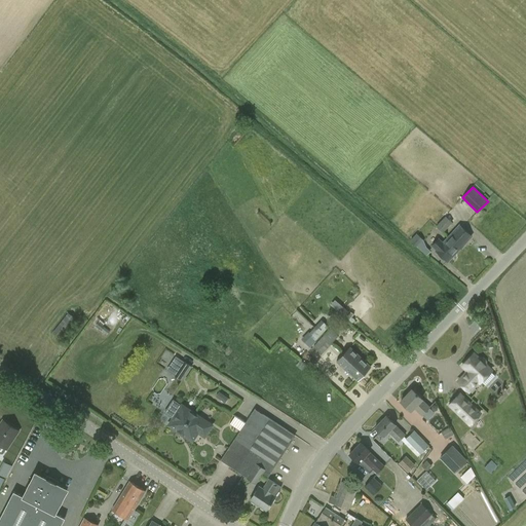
[(437,226),(443,232),(452,222),(446,216),(437,226)]
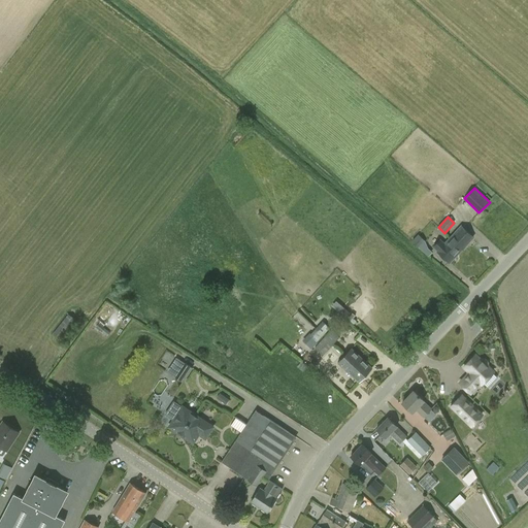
[(461,226),(446,243),(439,238),(433,245),(438,251),(437,252),(450,263),(473,237),(461,226)]
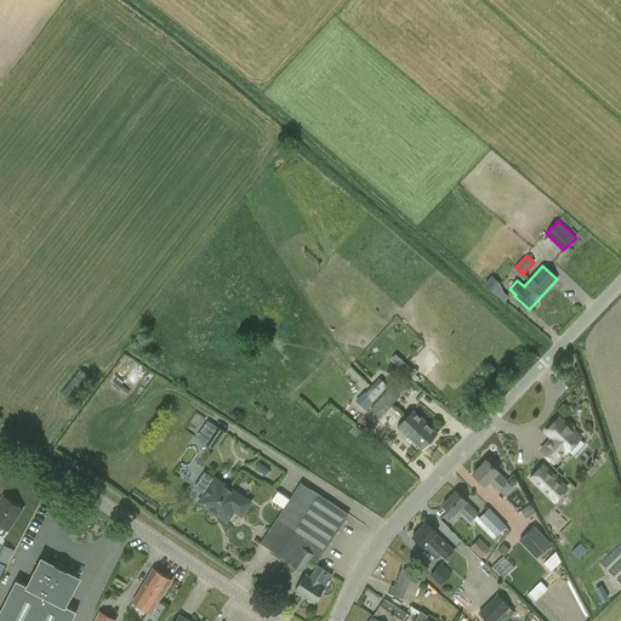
[(493,274),(484,284),(494,291),(501,283),(493,274)]
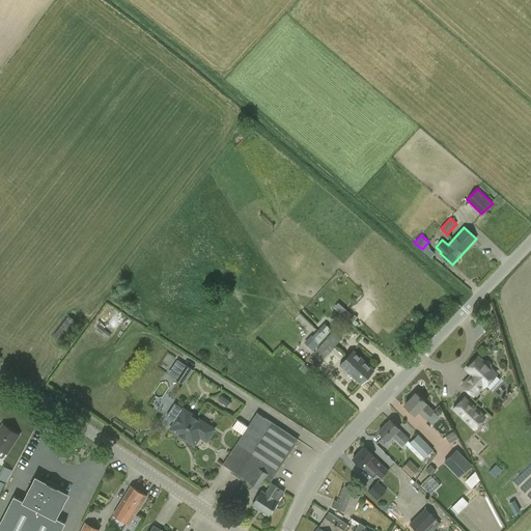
[(341,313),(340,315),(347,322),(353,314),(345,308),(341,313)]
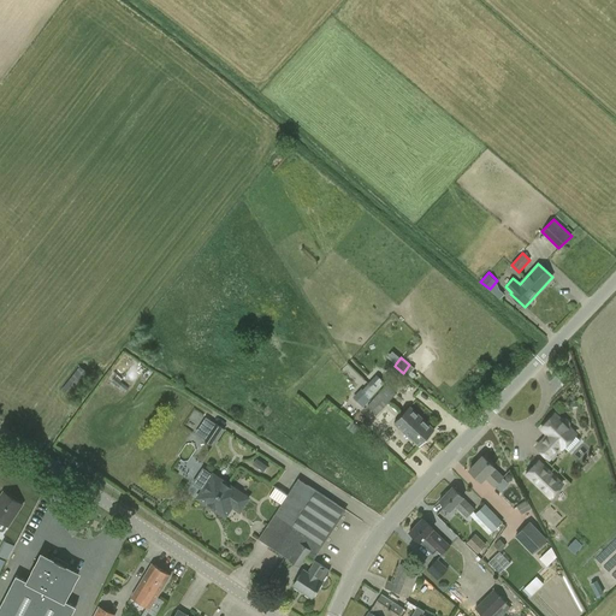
[(377,374),(361,391),(369,400),(385,381),(377,374)]
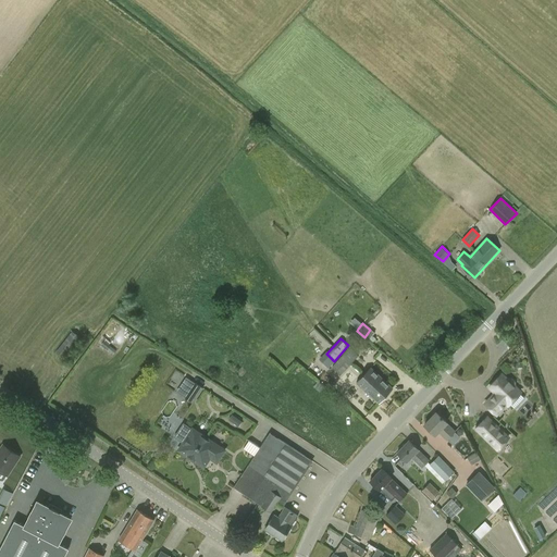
[(341,374),(358,356),(349,347),(330,369),(334,373),(336,371),(341,374)]
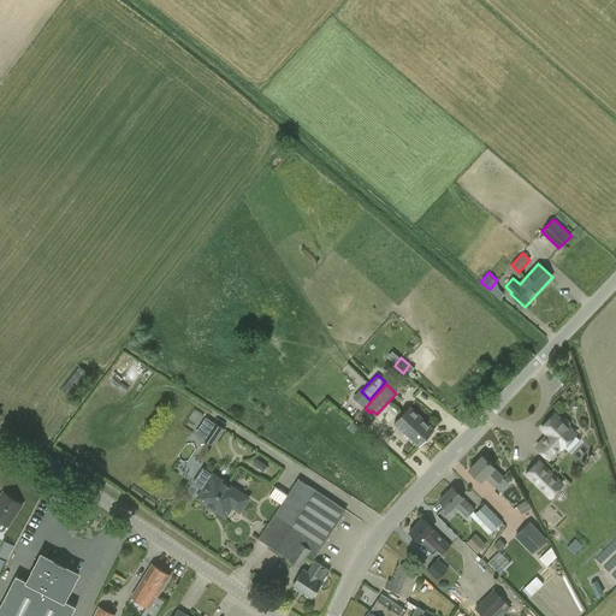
[(418,445),(434,430),(410,407),(395,422),(418,445)]
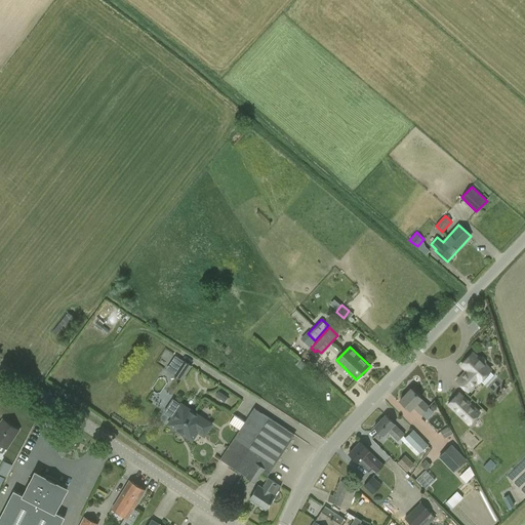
[(467,370),(457,380),(468,391),(478,380),(479,381),(490,369),(484,363),(484,360),(481,357),(478,358),(473,353),(461,365),(467,370)]
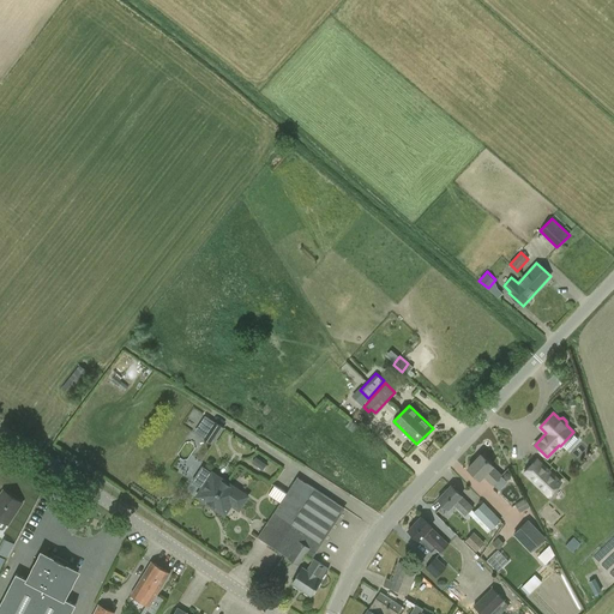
[(214,445),(224,428),(216,421),(204,439),(214,445)]
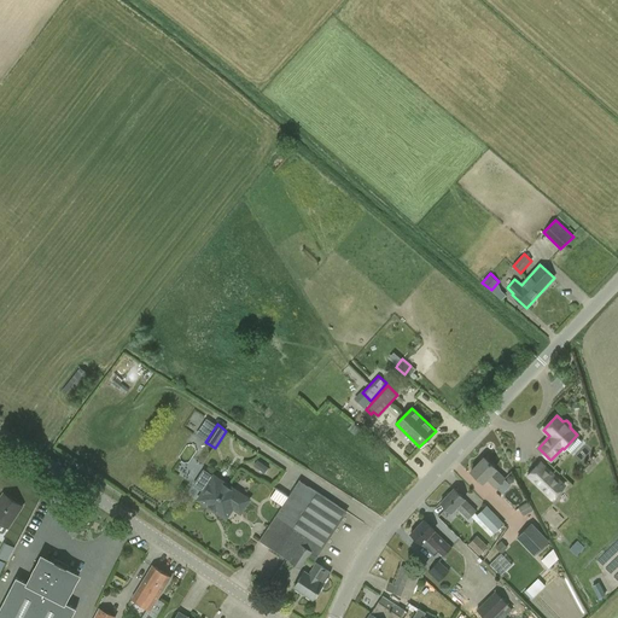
[(483,483),(487,479),(495,488),(506,478),(496,468),(484,458),(471,471),(483,483)]
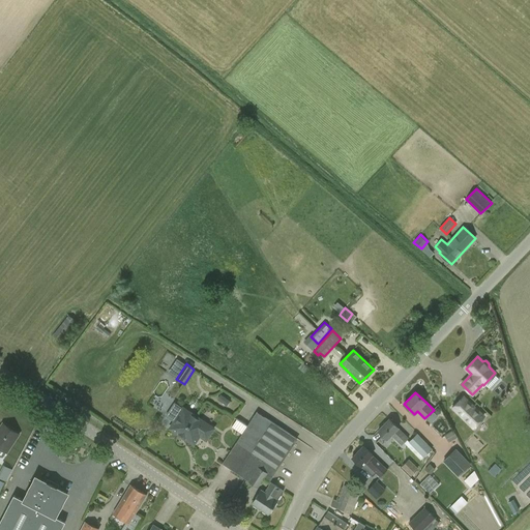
[(464,396),(453,408),(473,428),(483,416),(472,405),(464,396)]
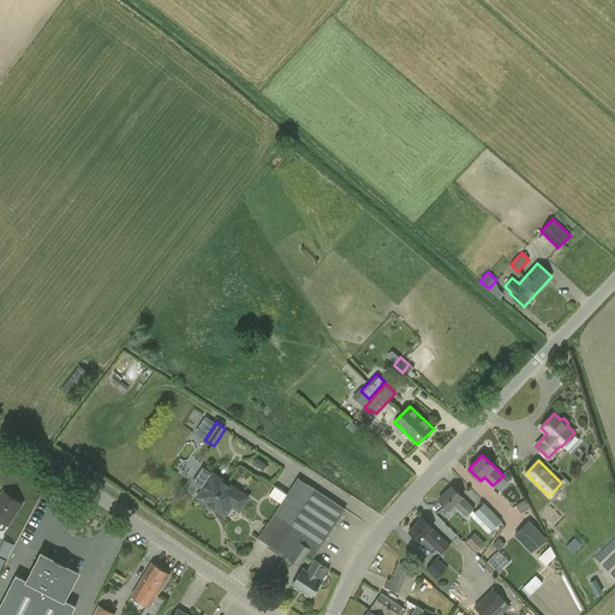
[(197,484),(204,488),(203,489),(208,493),(203,501),(225,515),(232,506),(240,511),(249,497),(214,473),(212,477),(204,473),(197,484)]
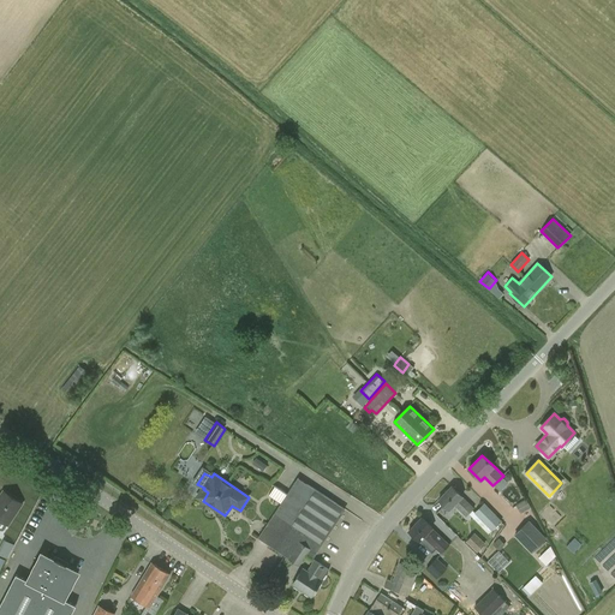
[(258,538),(288,557),(288,559),(299,566),(306,555),(312,560),(346,509),(299,478),(258,538)]
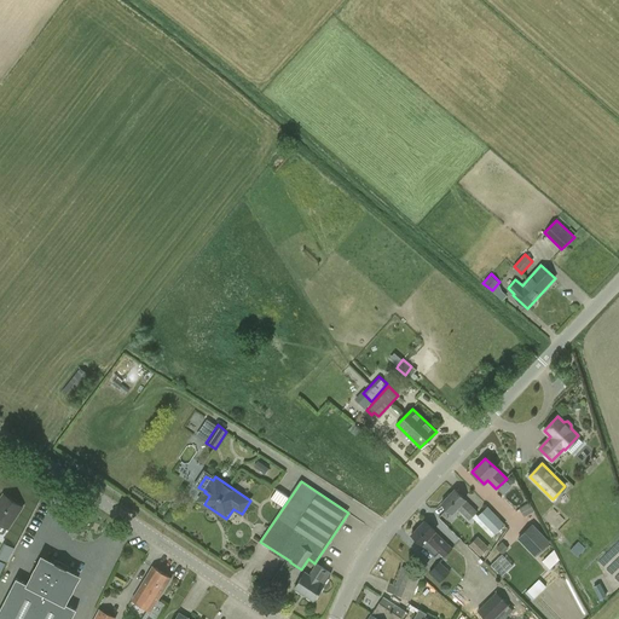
[(452,514),(457,509),(469,520),(472,516),(492,537),(505,524),(487,505),(478,514),(475,513),(478,512),(453,490),(441,503),(447,509),(452,514)]
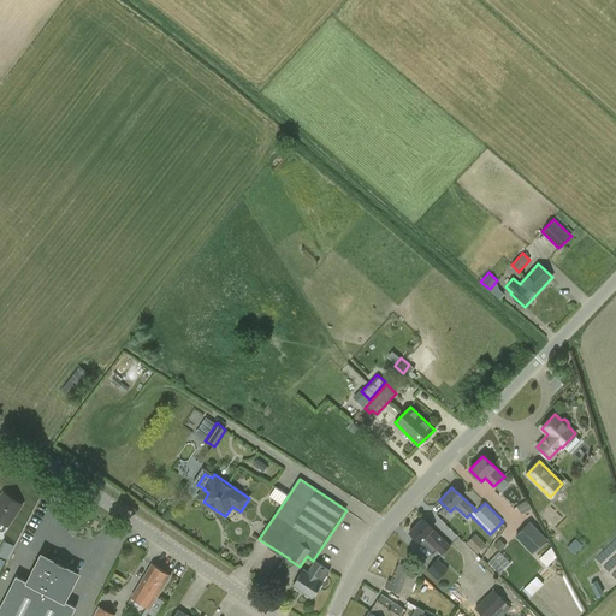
[(0,498),(0,529),(1,532),(4,531),(22,504),(4,492),(0,498)]
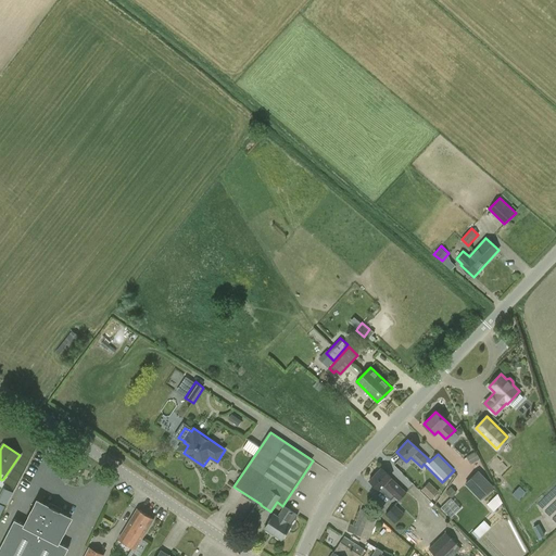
[(470,464),(480,458),(476,451),(466,456),(467,457),(470,464)]
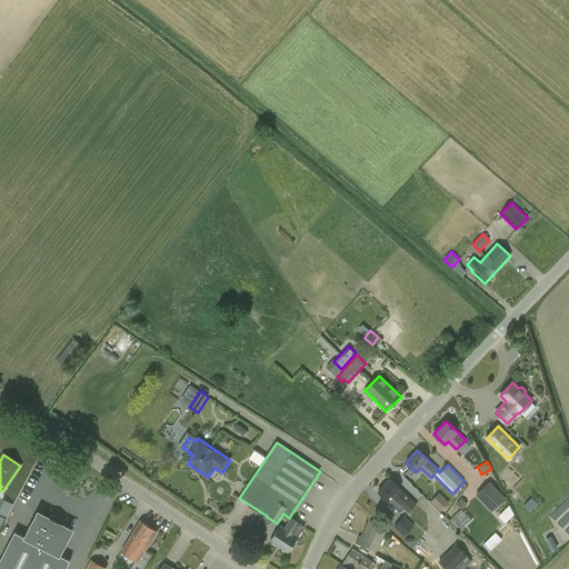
[(388,500),(392,497),(408,512),(416,503),(390,478),(378,490),(388,500)]
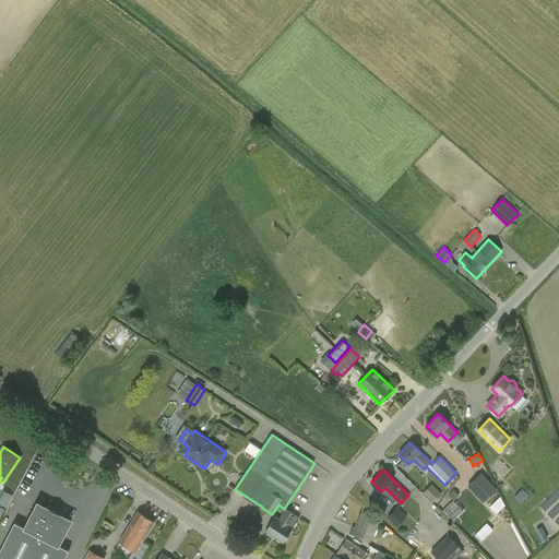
[(466,486),(483,502),(497,488),(480,472),(466,486)]
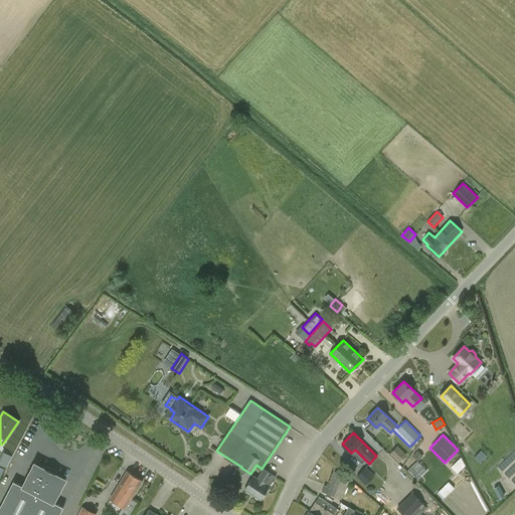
[(390,453),(399,462),(407,454),(397,445),(390,453)]
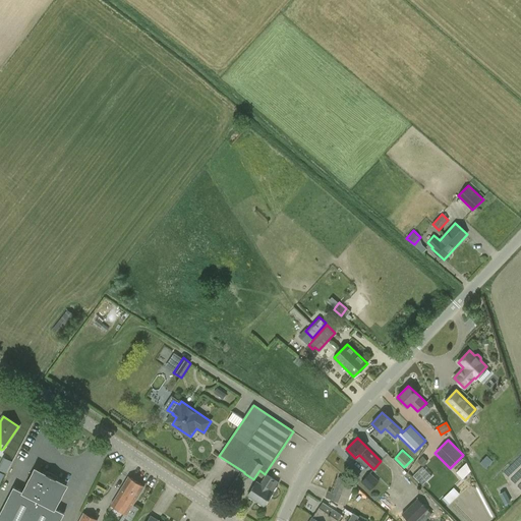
[(428,461),(423,455),(417,461),(422,466),(413,474),(422,485),(432,476),(423,466),(428,461)]
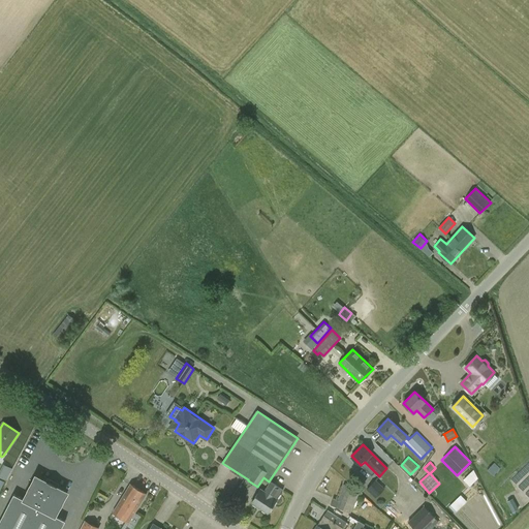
[(473,469),(464,478),(470,485),(479,476),(473,469)]
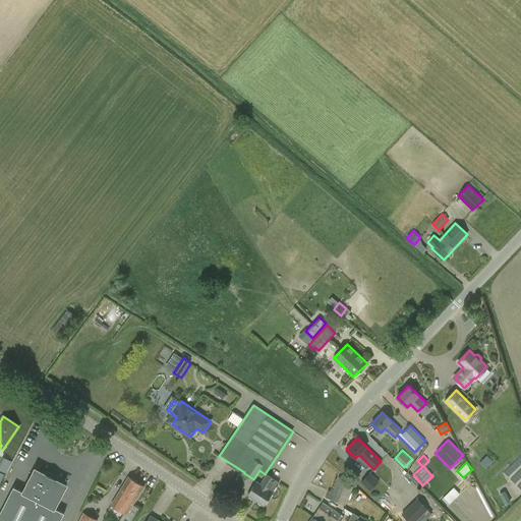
[(13,486),(0,513),(0,520),(60,520),(64,513),(55,508),(66,484),(56,479),(56,478),(47,473),(46,474),(36,469),(23,491),(13,486)]
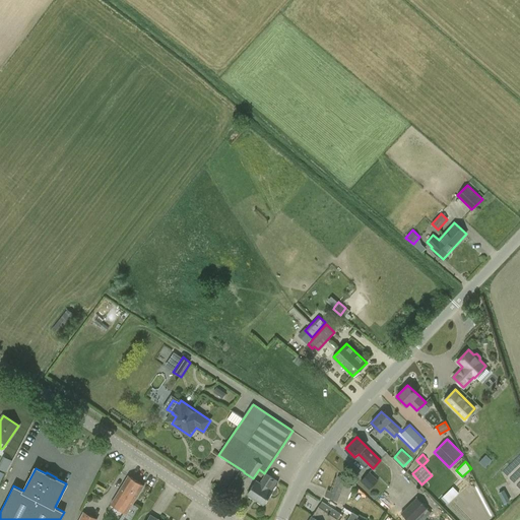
[(369,471),(360,480),(370,490),(378,480),(370,472),(369,471)]
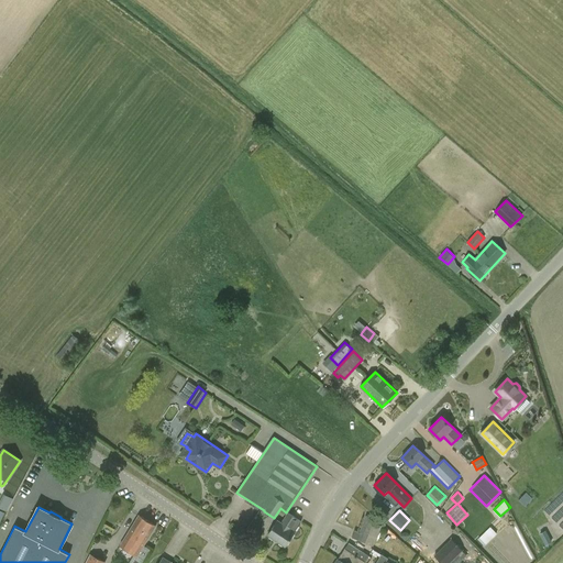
[(268,536),(286,547),(301,522),(287,514),(282,522),(277,521),(268,536)]
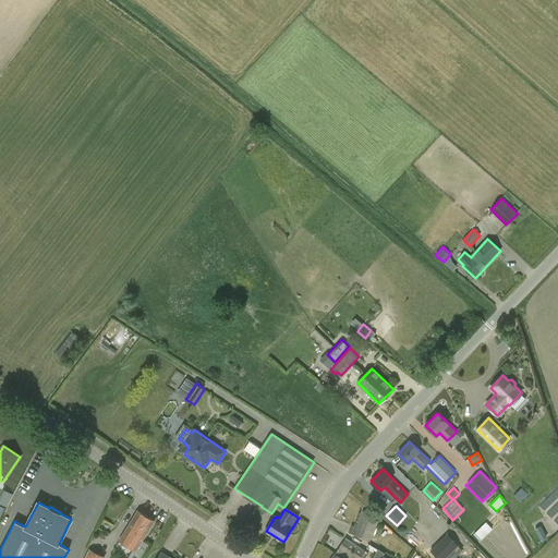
[(363,538),(372,514),(363,510),(356,528),(352,525),(349,533),(363,538)]
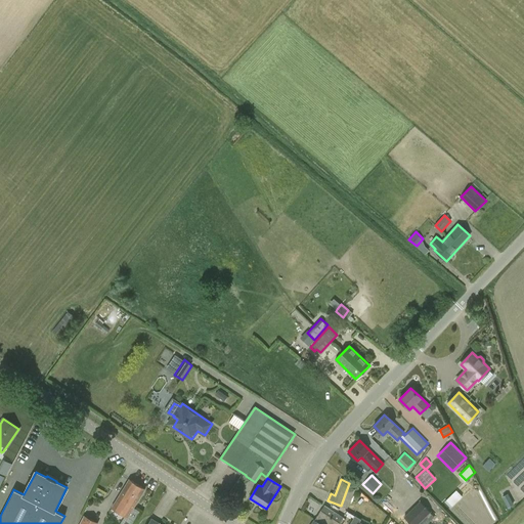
[(113,508),(128,517),(144,489),(129,480),(113,508)]
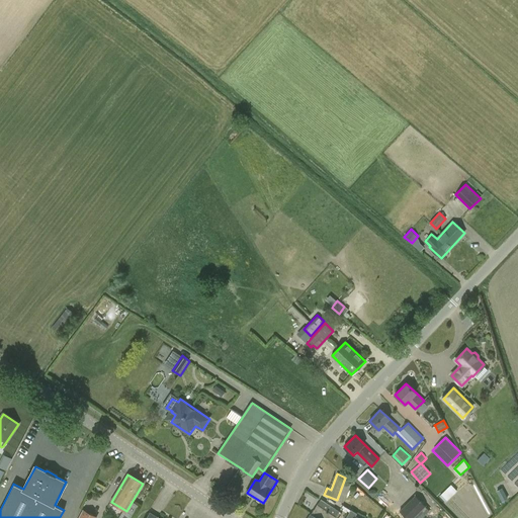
[(451,484),(441,495),(447,501),(457,490),(451,484)]
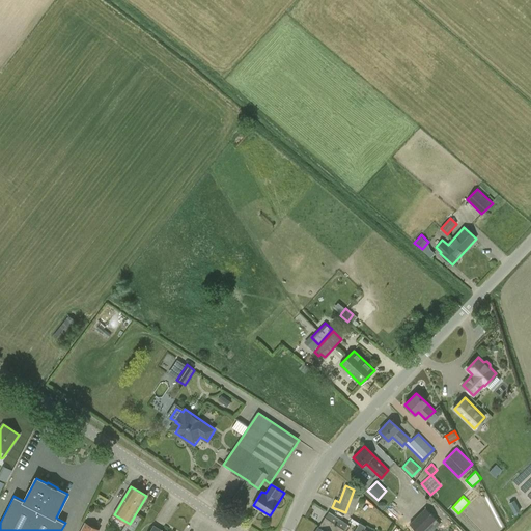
[(516,500),(510,502),(514,512),(521,510),(516,500)]
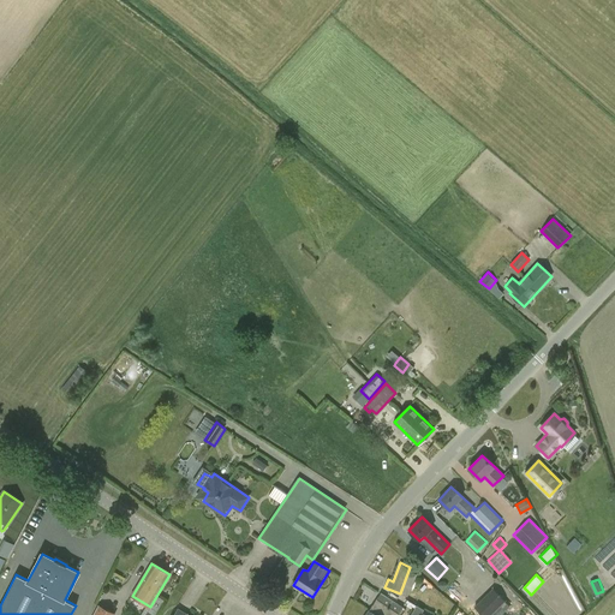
[(494,587),(475,605),(482,614),(500,614),(511,605),(494,587)]
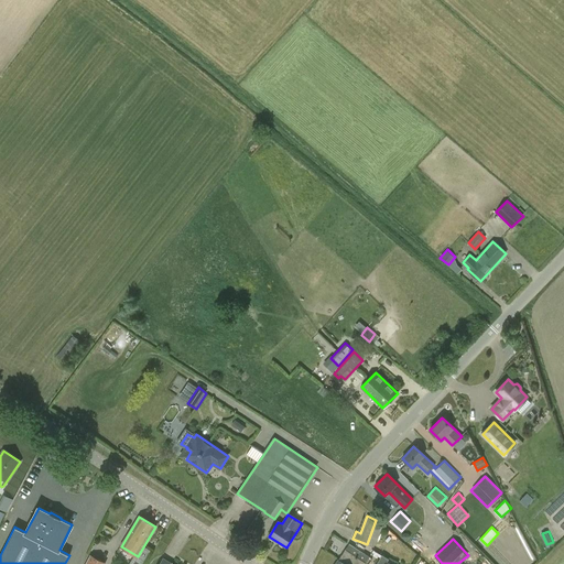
[(364,563),(366,563),(369,557),(349,544),(346,549),(338,560),(335,563),(364,563)]
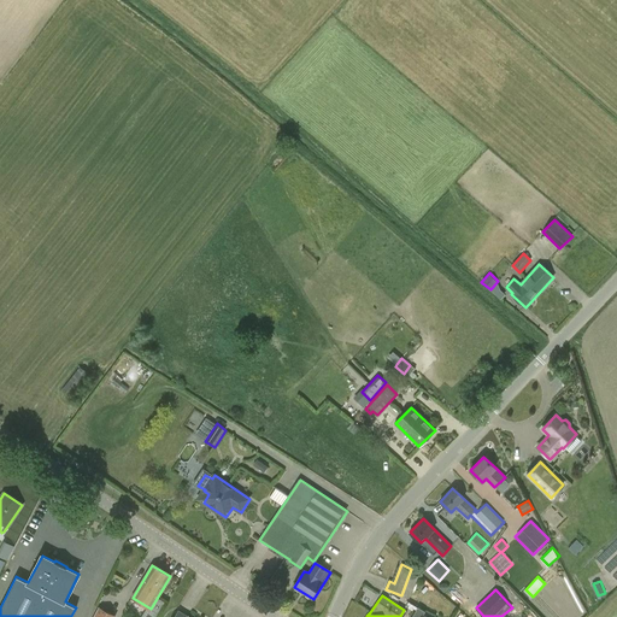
[(115,616),(116,616),(99,606),(93,616),(115,616)]
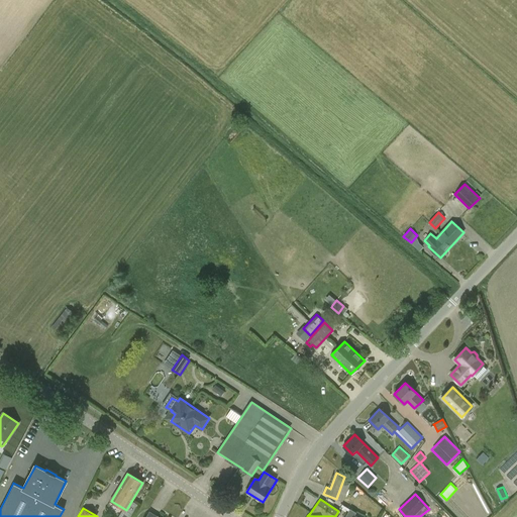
[(359,516),(355,514),(356,512),(350,508),(346,515),(344,516),(359,516)]
